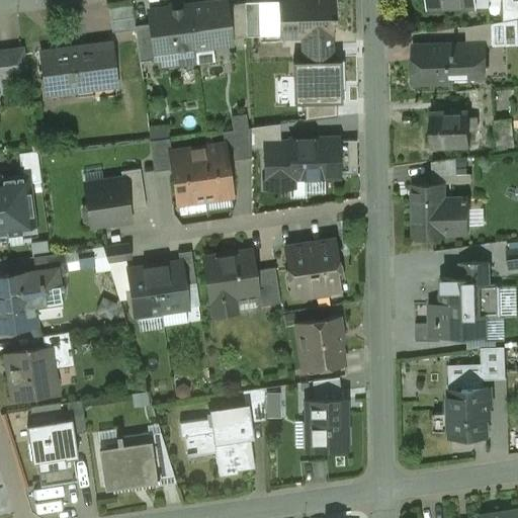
[(334,0),(278,0),(279,27),(297,26),(297,36),(305,36),(306,75),(331,74),(330,35),(332,35),(332,19),(335,19),(334,0)]
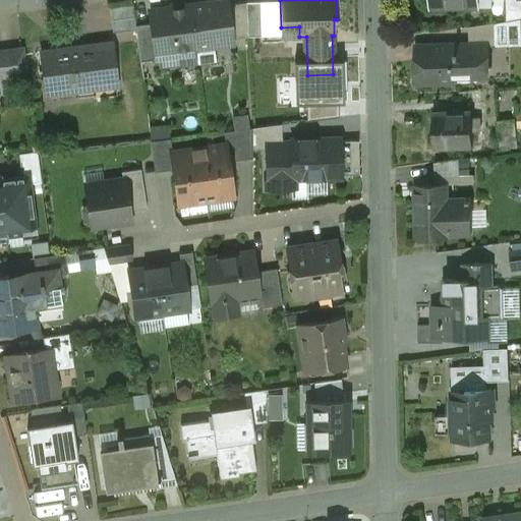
[(429,0),(429,9),(479,8),(478,0),(429,0)]
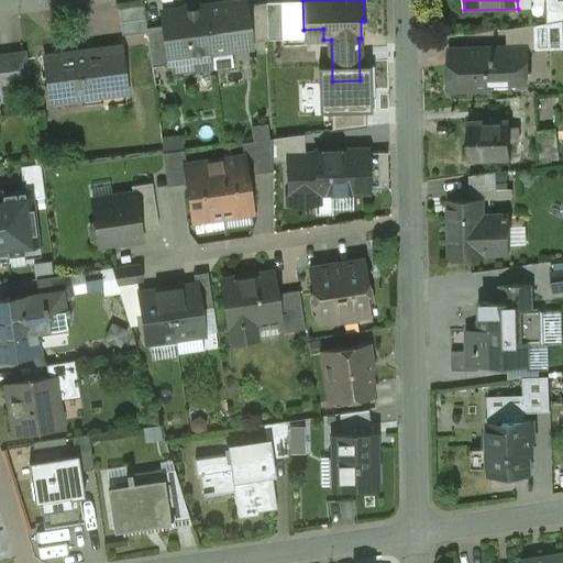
[(562,0),(547,0),(548,23),(562,21),(562,0)]
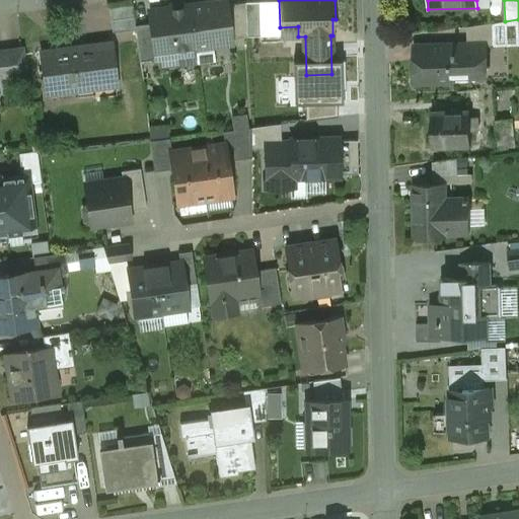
[(245,3),(226,6),(231,40),(247,38),(245,3)]
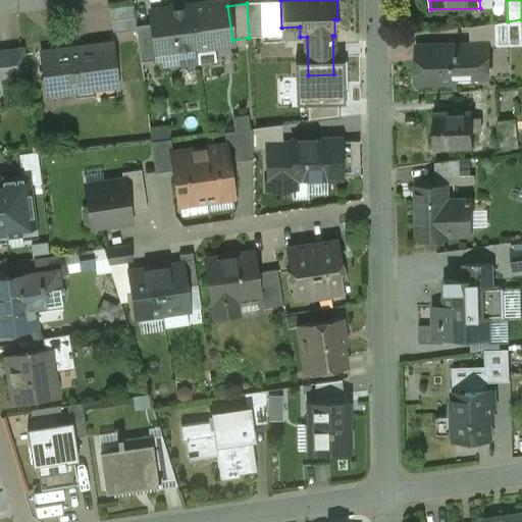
[(262,38),(261,3),(247,3),(249,38),(262,38)]
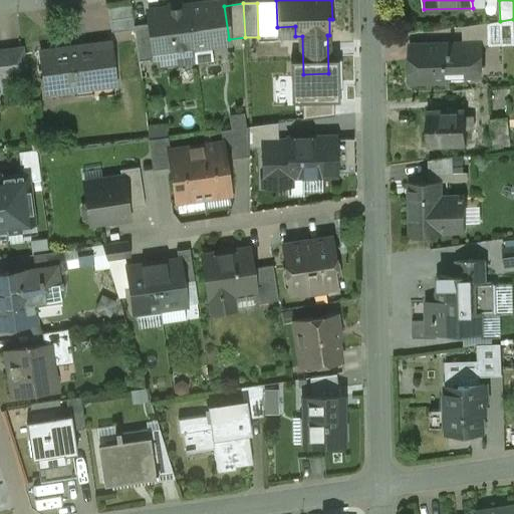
[(208,4),(186,7),(192,49),(193,48),(192,42),(207,40),(207,46),(230,43),(229,39),(224,6),(211,8),(211,6),(208,4)]
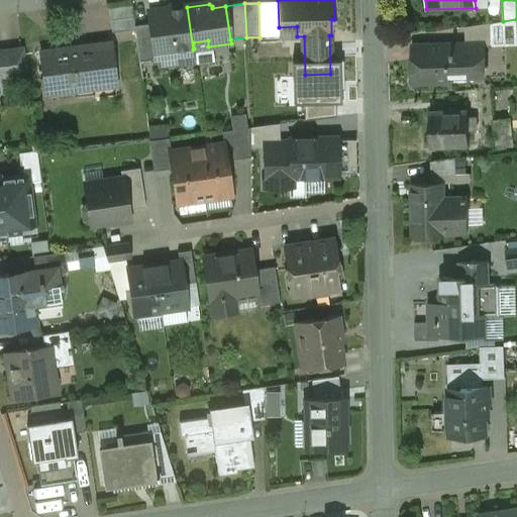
[(132,6),(109,9),(112,33),(135,30),(134,26),(132,6)]
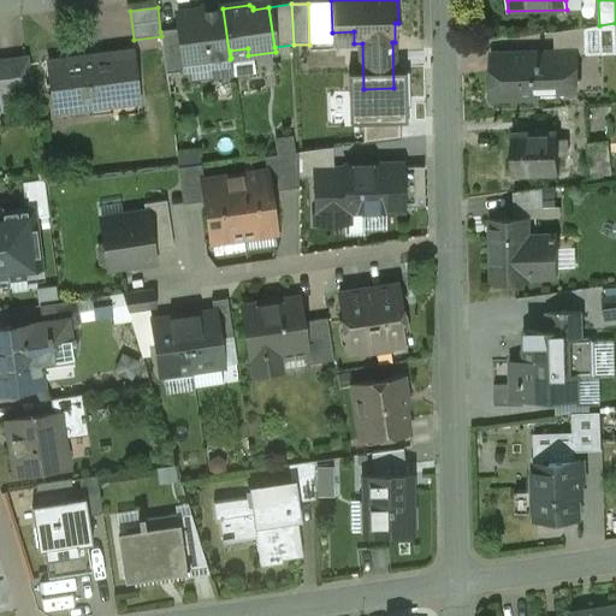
[(223,9),(177,15),(179,29),(184,65),(187,65),(203,63),(211,69),(232,66),(231,58),(230,59),(223,9)]
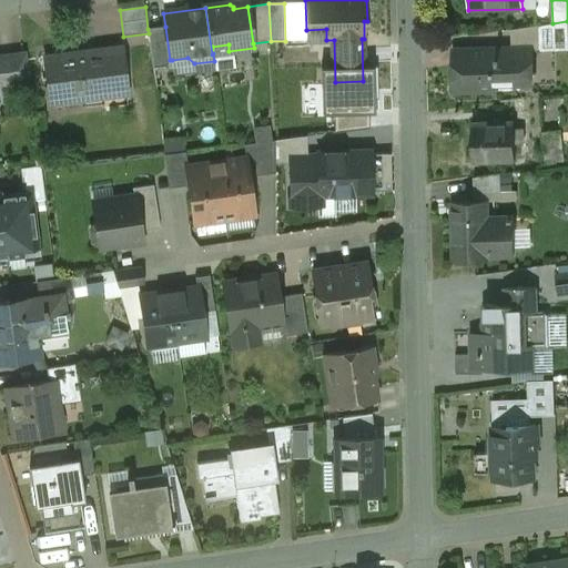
[(540,26),(511,30),(511,50),(533,50),(533,51),(540,50),(540,26)]
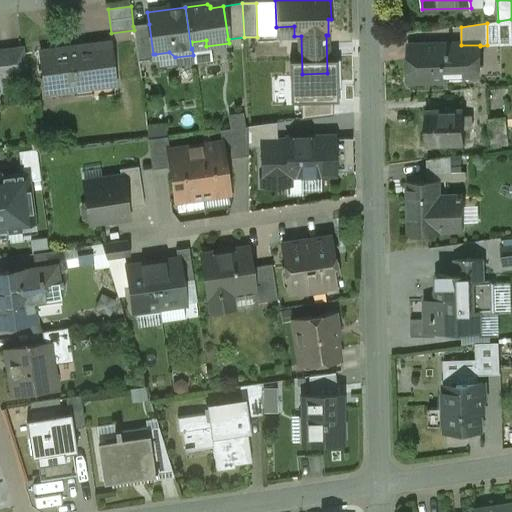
[(149,24),(133,26),(134,30),(138,62),(156,59),(155,54),(153,54),(149,24)]
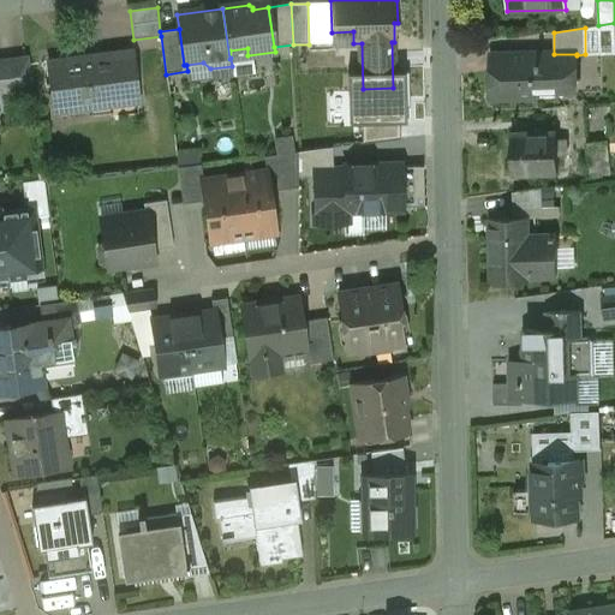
[(132,52),(48,63),(54,112),(138,101),(132,52)]
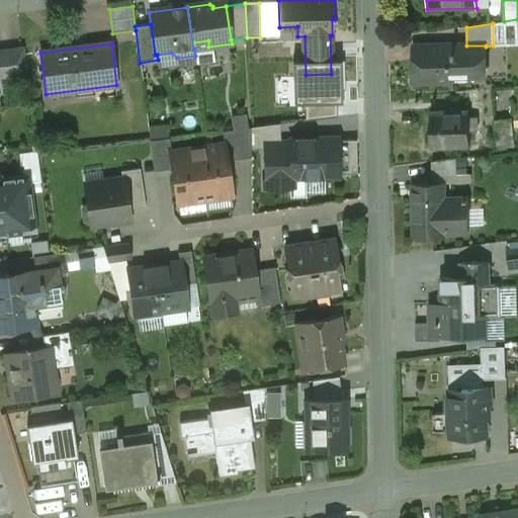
[(466,46),(413,48),(414,84),(452,83),(452,68),(466,67),(466,71),(472,76),(481,76),(486,71),(486,47),(486,46),(466,46)]
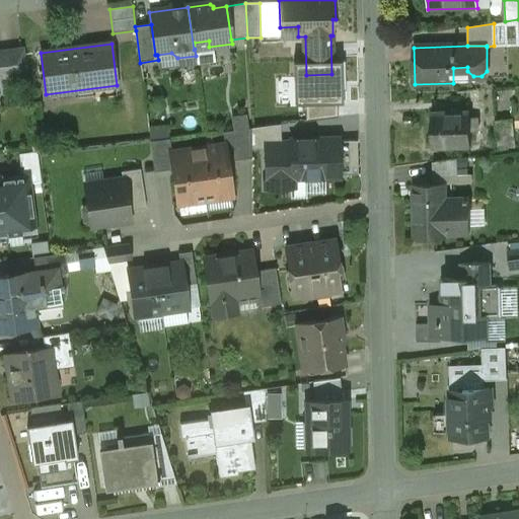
[(22,50),(0,52),(0,57),(3,79),(25,76),(22,50)]
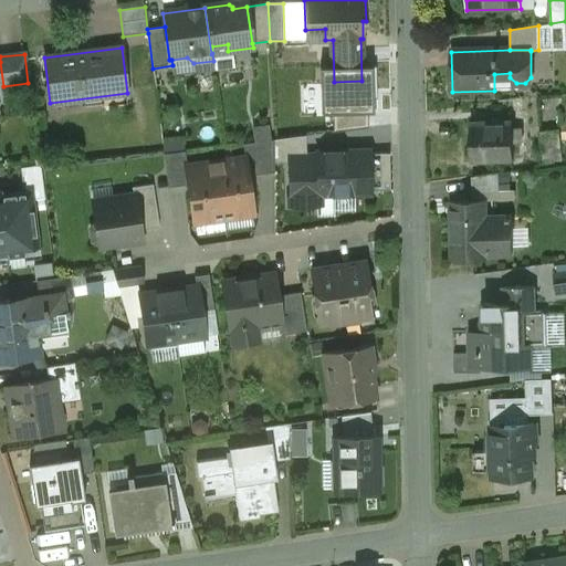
[(513,160),(512,123),(470,124),(471,161),(513,160)]
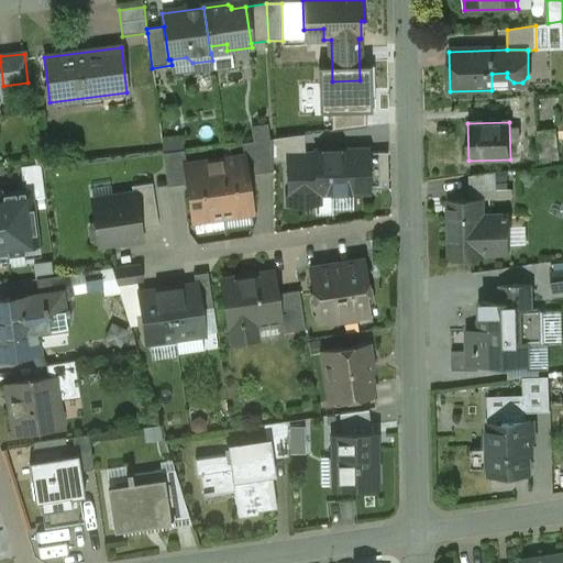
[(561,161),(559,127),(541,128),(543,162),(561,161)]
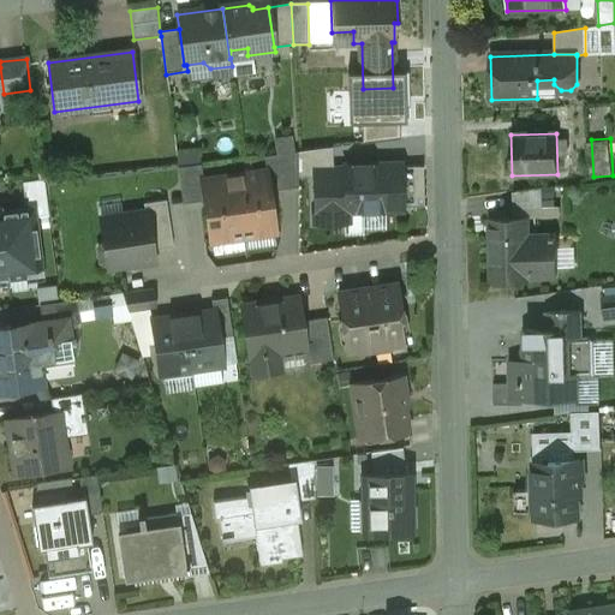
[(333,149),(298,153),(298,171),(314,171),(334,169),(333,149)]
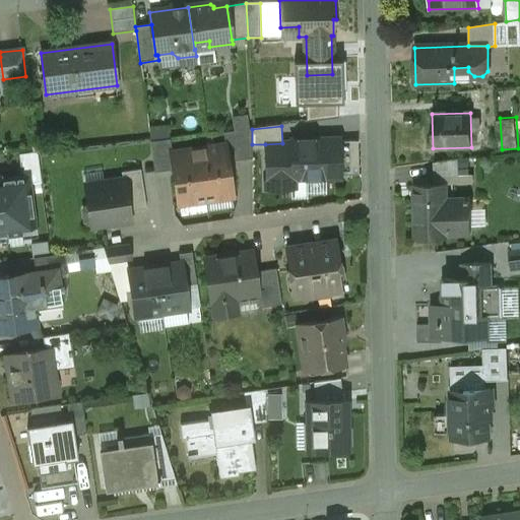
[(252,129),(231,132),(235,160),(252,158),(252,144),(252,129)]
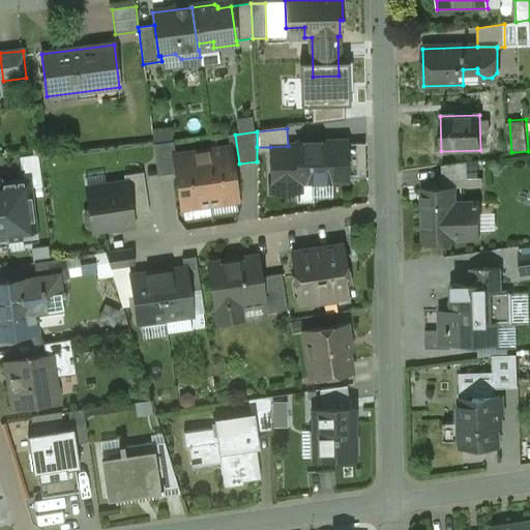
[(173,142),(153,145),(157,176),(176,173),(174,156),(175,156),(173,142)]
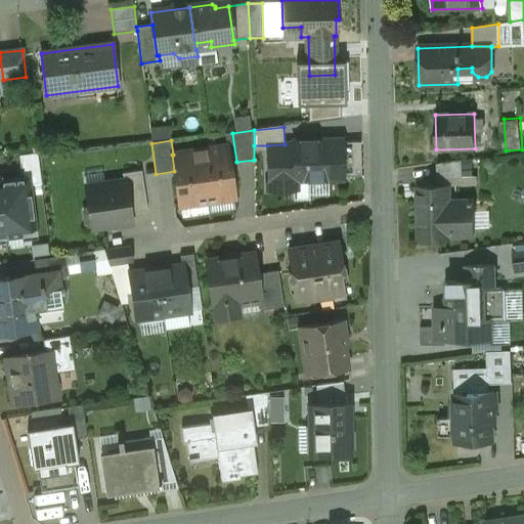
[(343,140),(293,142),(293,144),(294,180),(297,180),(343,179),(343,177),(338,177),(337,162),(343,162),(343,140)]
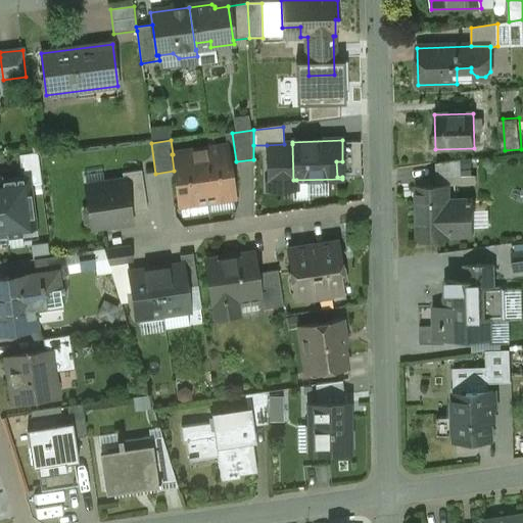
[(293,180),(292,144),(284,144),(267,145),(268,191),(296,191),(296,180),(293,180)]
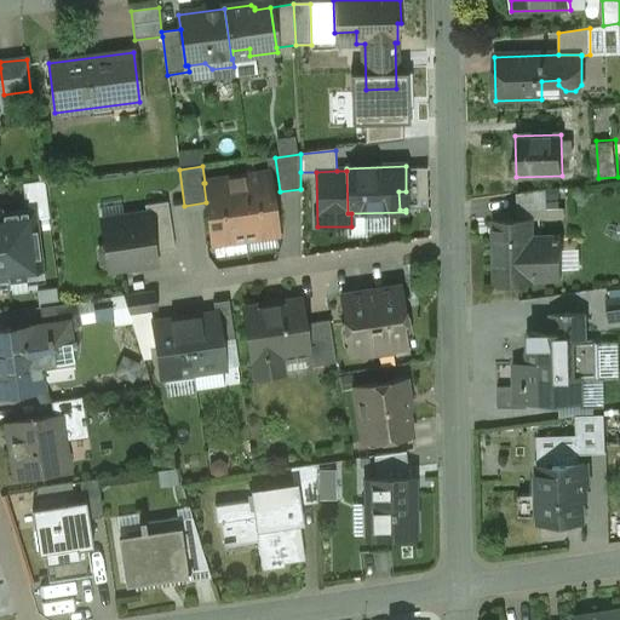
[(269,173),(236,178),(246,240),(277,235),(269,173)]
